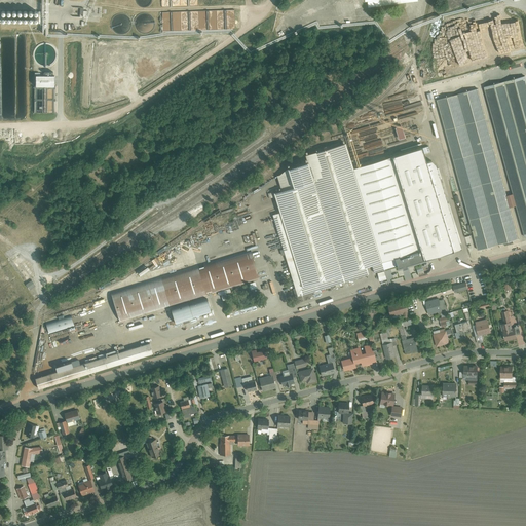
[(525,81),(525,76),(484,87),(525,238),(525,237),(525,81)]
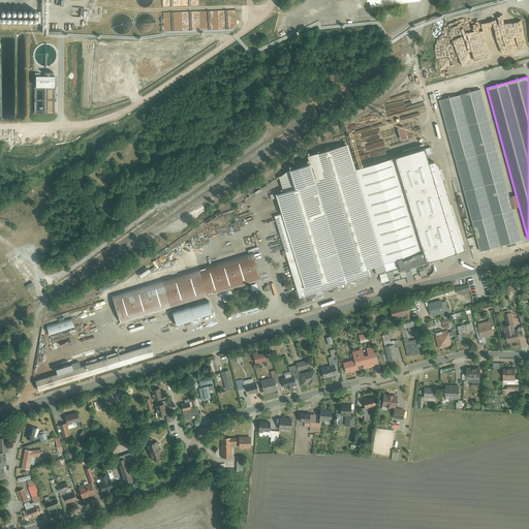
[(36,78),(35,88),(56,89),(56,78),(36,78)]
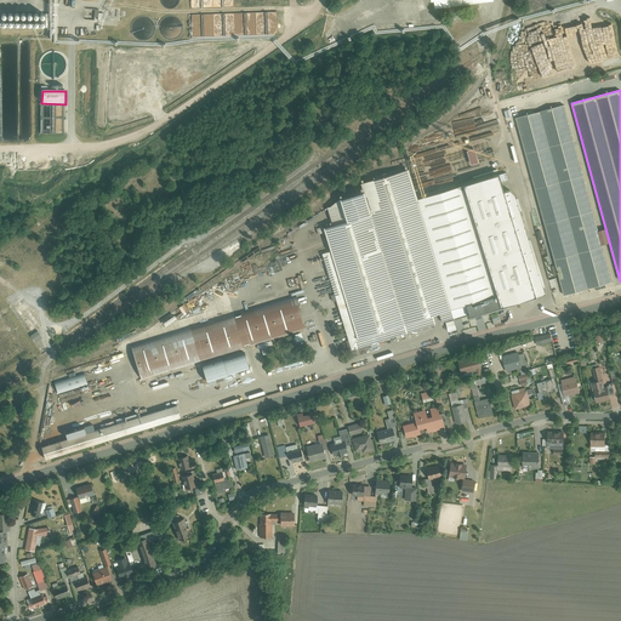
[(564,106),(514,119),(563,297),(613,284),(564,106)]
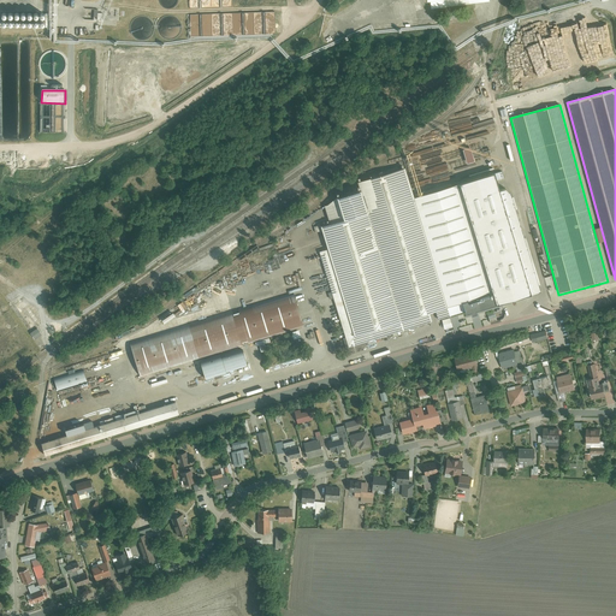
[(439,321),(452,318),(415,199),(407,171),(360,185),(362,196),(341,202),(326,207),(332,226),(323,230),(330,252),(320,254),(350,349),(433,324),(431,317),(437,314),(439,321)]
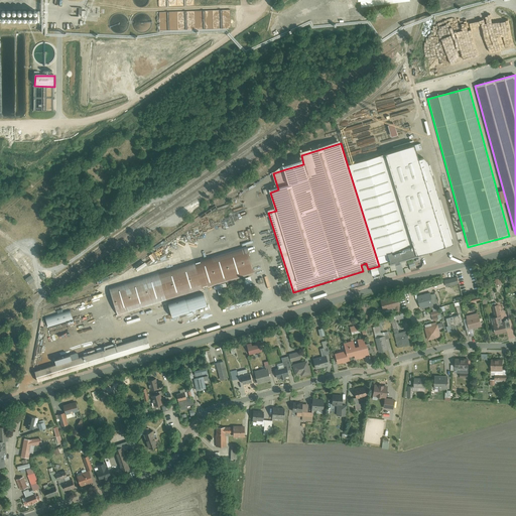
[(415,145),(348,166),(379,266),(417,255),(418,260),(447,251),(447,249),(454,247),(427,164),(426,158),(419,160),(415,145)]
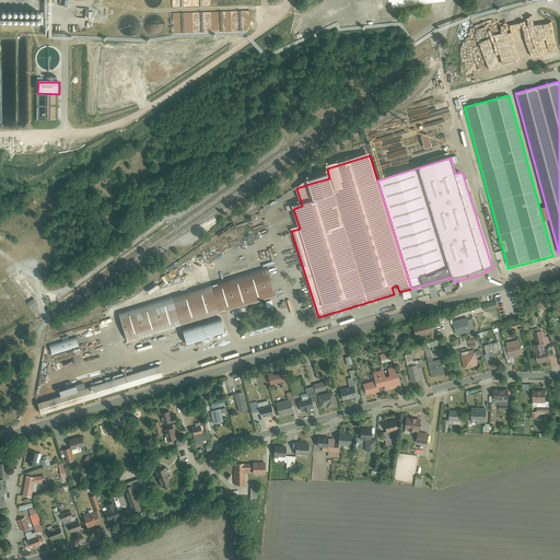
[(217,222),(202,232),(203,234),(219,224),(217,222)]
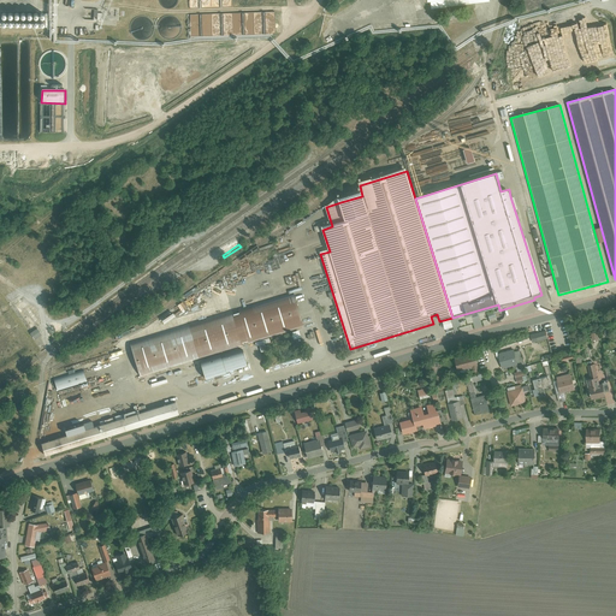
[(296,295),(131,344),(142,378),(306,327),(296,295)]
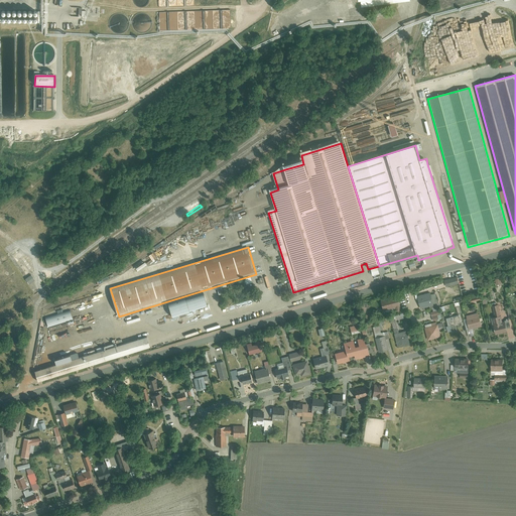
[(444,281),(445,288),(459,284),(458,278),(444,281)]
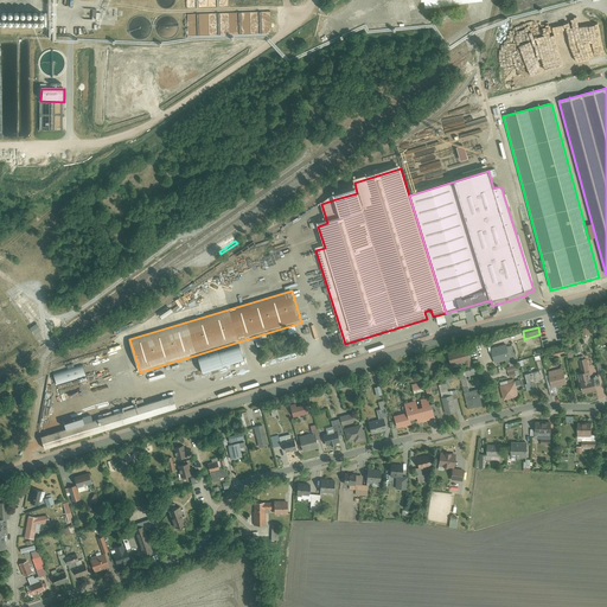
[(240,345),(199,357),(204,372),(244,362),(240,345)]
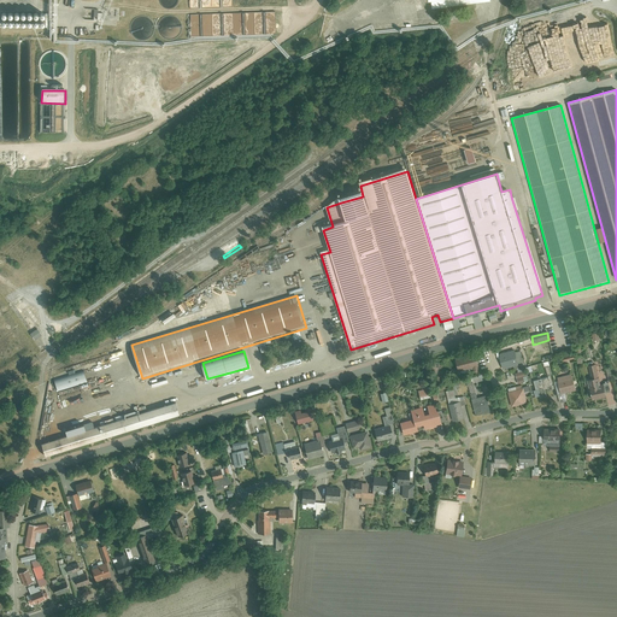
[(499,356),(503,370),(518,365),(515,351),(499,356)]
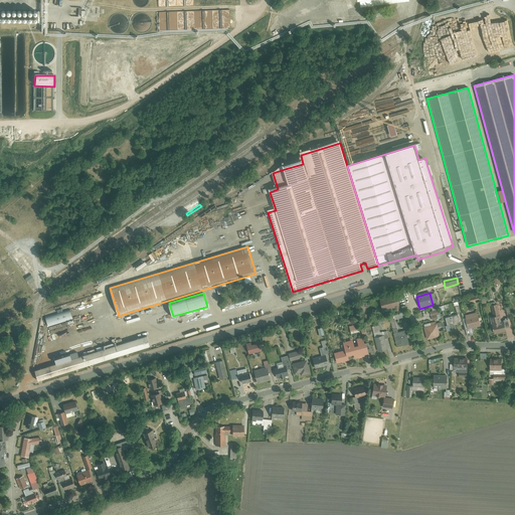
[(379,300),(382,311),(398,307),(395,296),(379,300)]
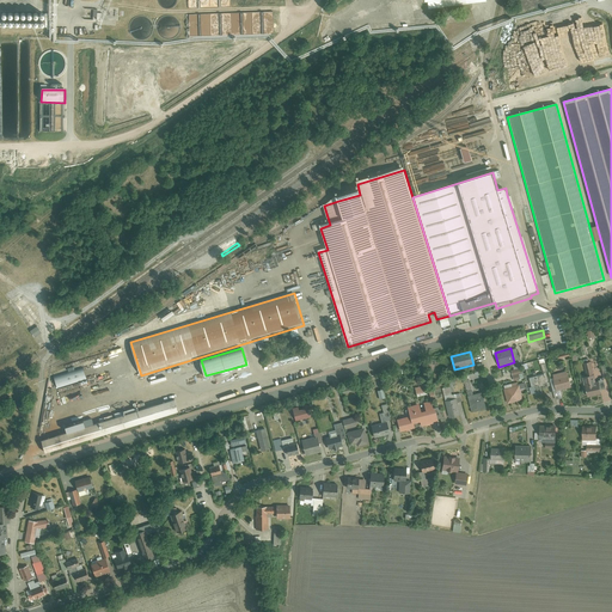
[(595,384),(591,362),(583,363),(586,375),(581,377),(586,398),(600,396),(598,383),(595,384)]
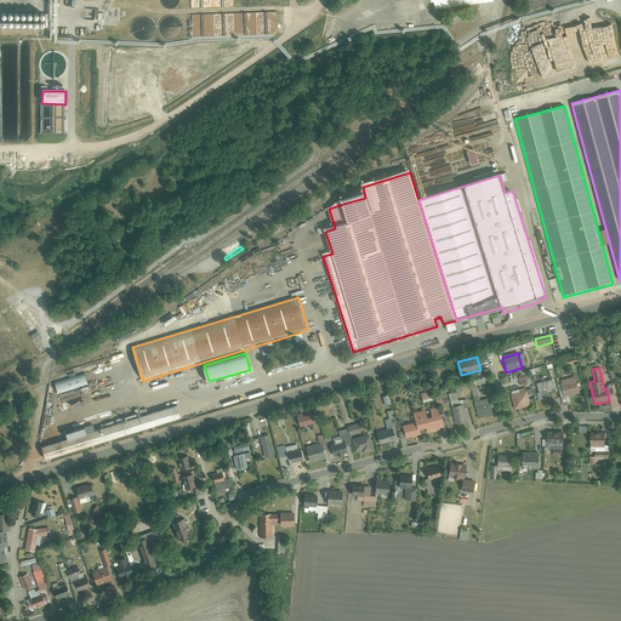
[(55,383),(58,394),(89,386),(85,374),(55,383)]
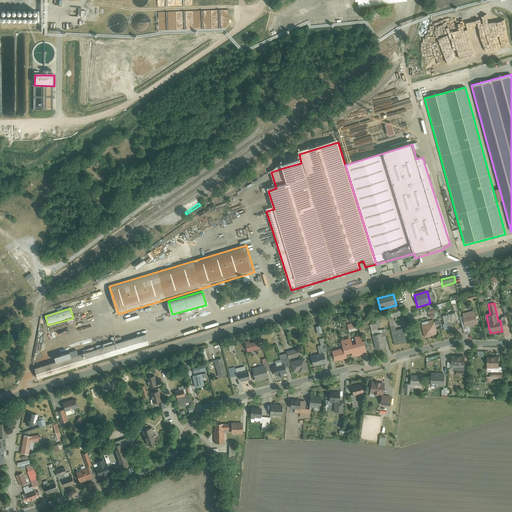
[(430,320),(435,318),(434,314),(437,313),(436,309),(428,311),(430,320)]
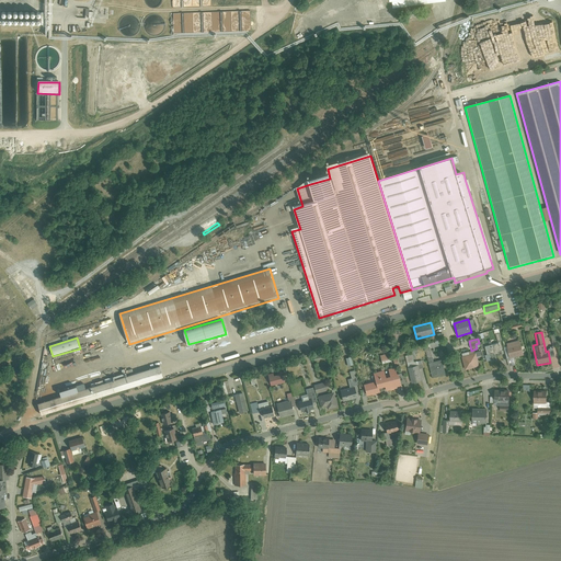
[(519,341),(507,344),(511,358),(523,356),(519,341)]
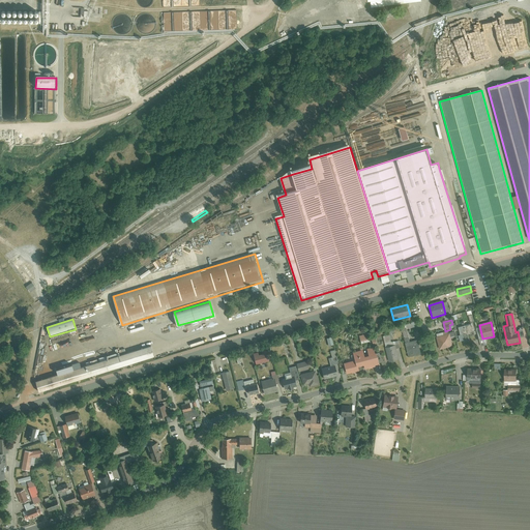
[(474,335),(472,326),(457,329),(460,341),(463,340),(464,344),(470,343),(469,336),(474,335)]
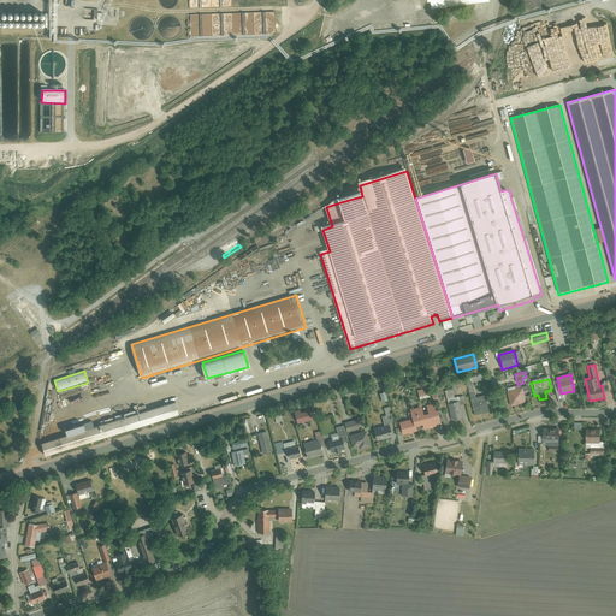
[(467,383),(477,418),(491,414),(486,397),(478,400),(473,381),(467,383)]
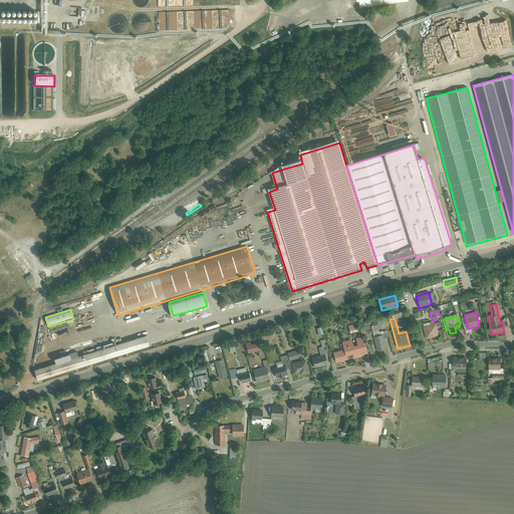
[(424,325),(427,338),(439,335),(437,323),(424,325)]
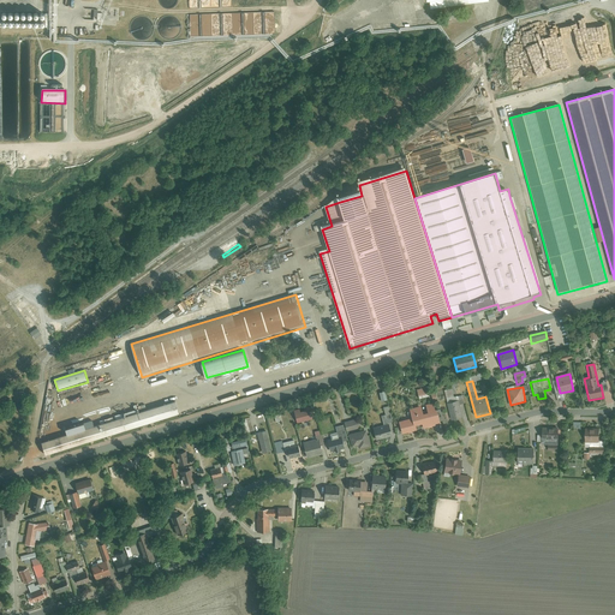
[(417,390),(419,400),(429,398),(427,388),(417,390)]
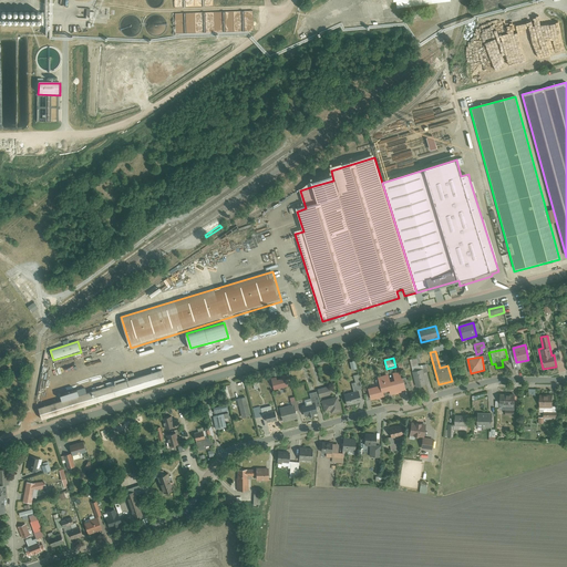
[(418,359),(411,360),(416,389),(428,387),(425,373),(429,373),(426,364),(419,366),(418,359)]
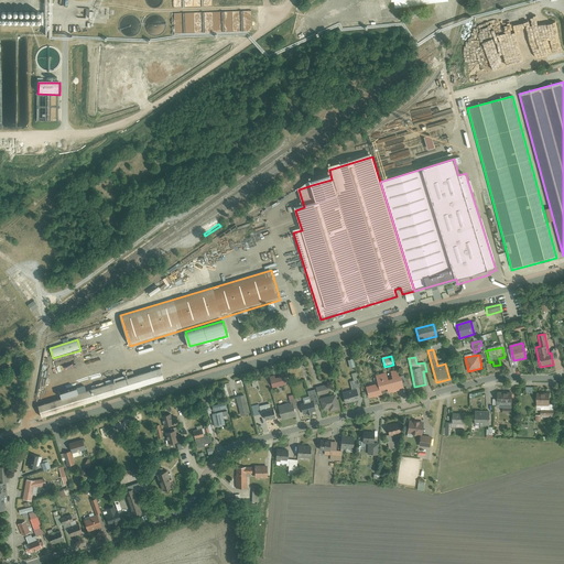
[(161,369),(38,405),(41,418),(164,381),(161,369)]
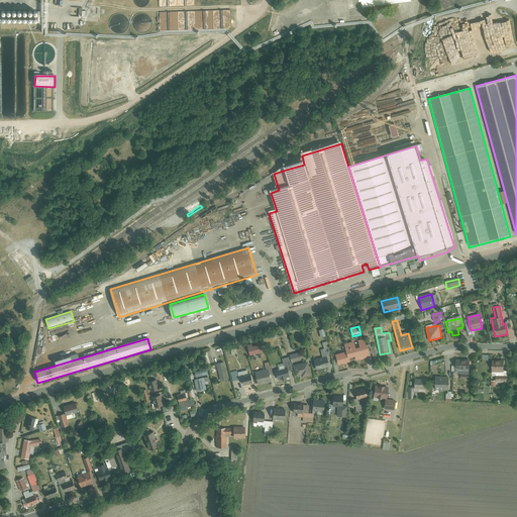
[(354,342),(350,343),(354,358),(355,363),(367,359),(367,358),(372,356),(369,346),(367,346),(365,339),(358,341),(360,349),(356,350),(354,342)]
